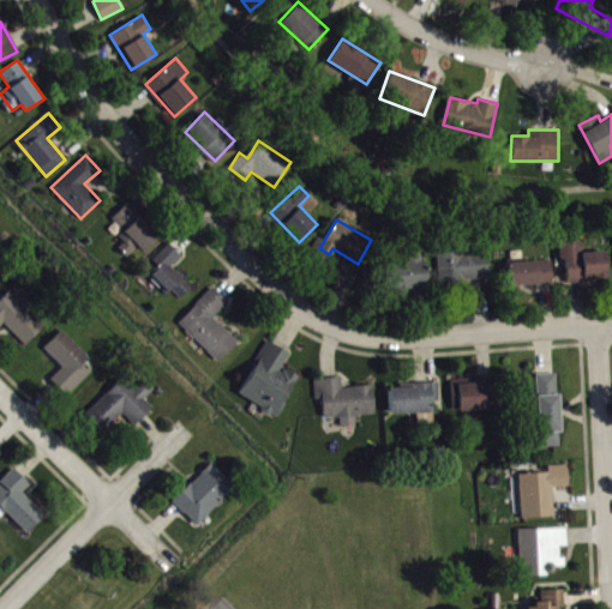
[(568,281),(607,279),(606,251),(583,251),(582,239),(561,239),(561,259),(567,259),(568,281)]
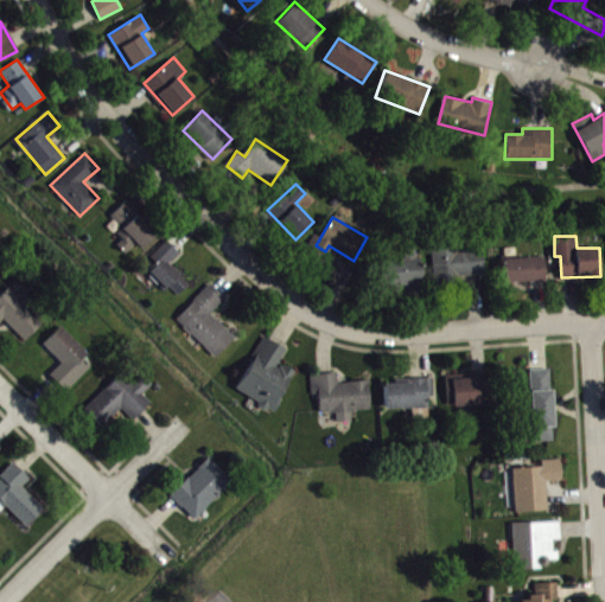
[(165,290),(169,286),(178,294),(190,282),(169,263),(179,251),(166,239),(150,256),(155,261),(145,271),(165,290)]
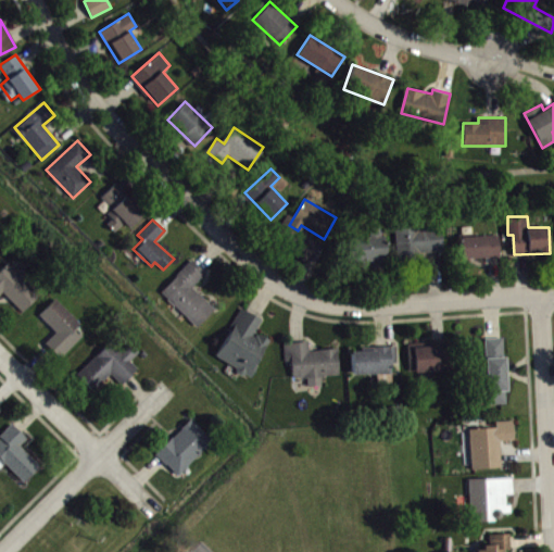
[(419,227),(419,223),(395,224),(398,255),(443,253),(442,226),(419,227)]
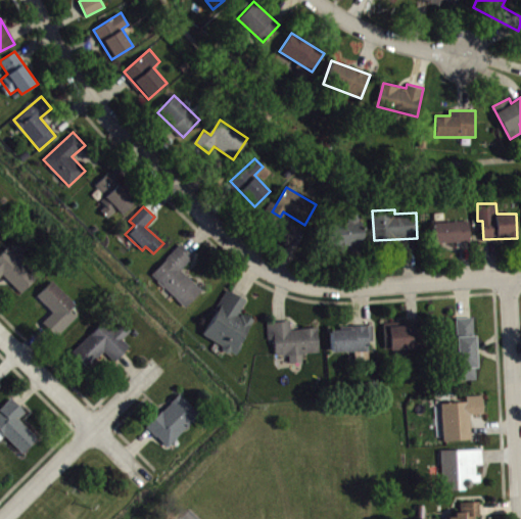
[(433,222),(434,243),(470,242),(470,221),(433,222)]
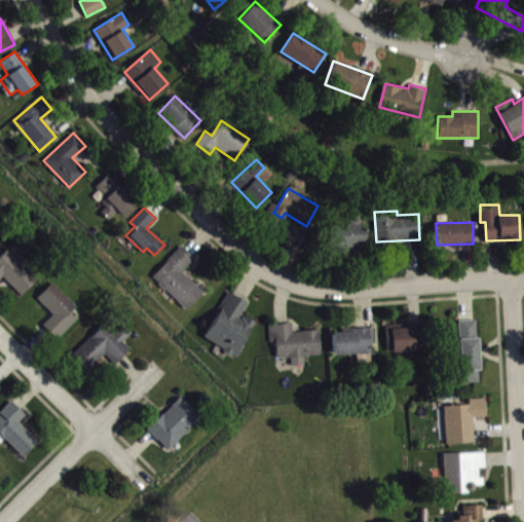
[(195,258),(181,245),(152,276),(187,309),(203,291),(182,272),(195,258)]
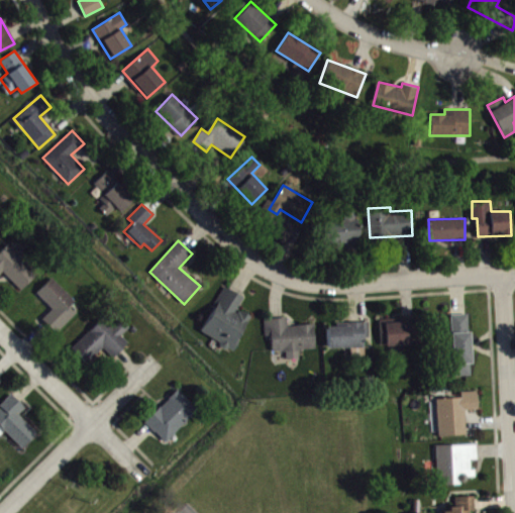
[(0,274),(3,271),(20,290),(37,275),(9,242),(0,249),(0,274)]
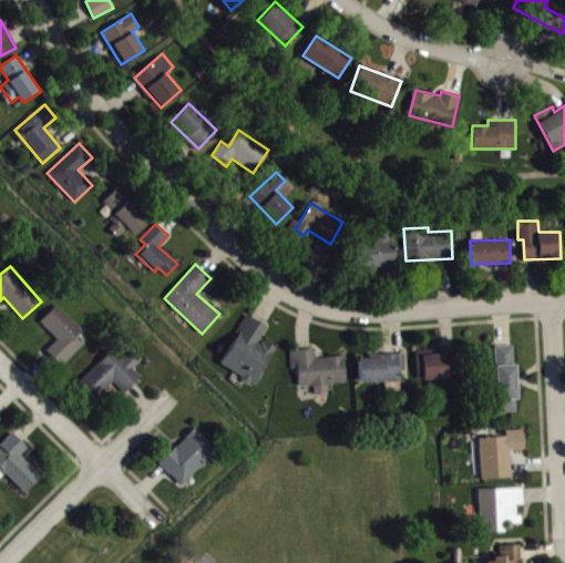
[(82,330),(57,305),(40,321),(57,339),(48,348),(63,364),(85,343),(78,335),(82,330)]
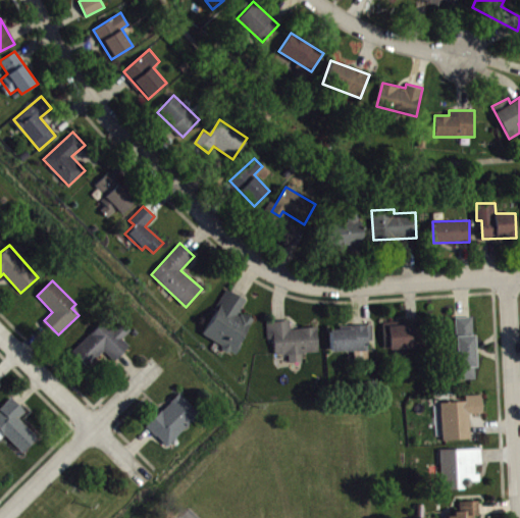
[(246,300),(227,289),(201,334),(235,353),(254,319),(240,311),(246,300)]
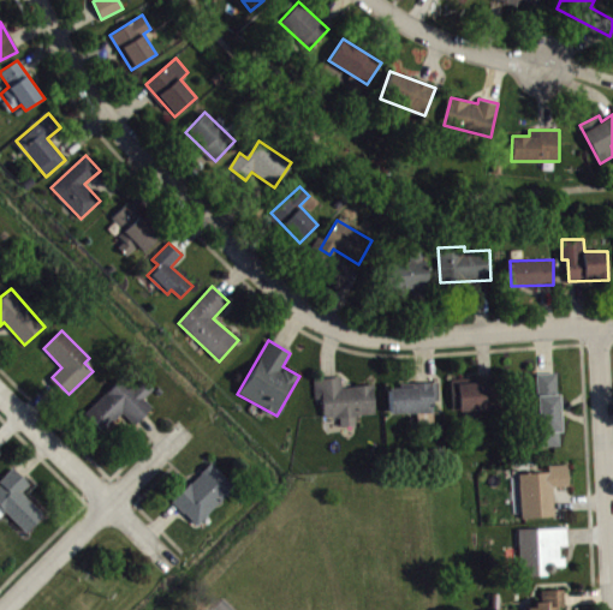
[(560,374),(536,374),(537,446),(561,446),(560,374)]
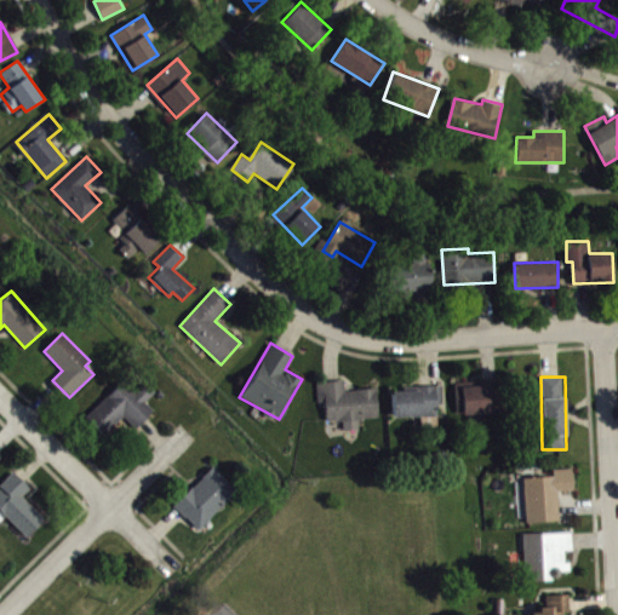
[(104,435),(122,417),(136,429),(154,411),(146,402),(156,391),(143,379),(133,389),(124,379),(86,418),(104,435)]
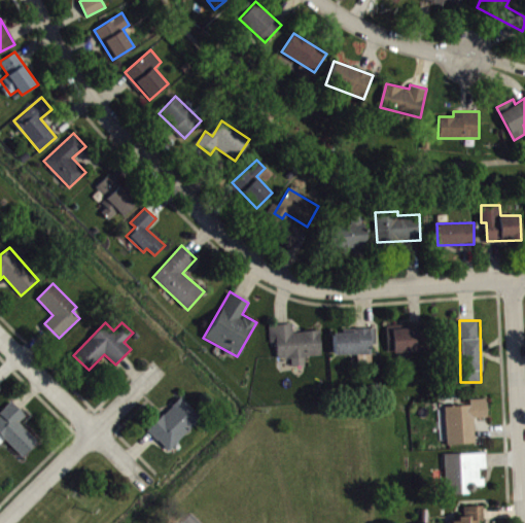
[(387,327),(388,352),(428,351),(428,322),(417,323),(417,326),(387,327)]
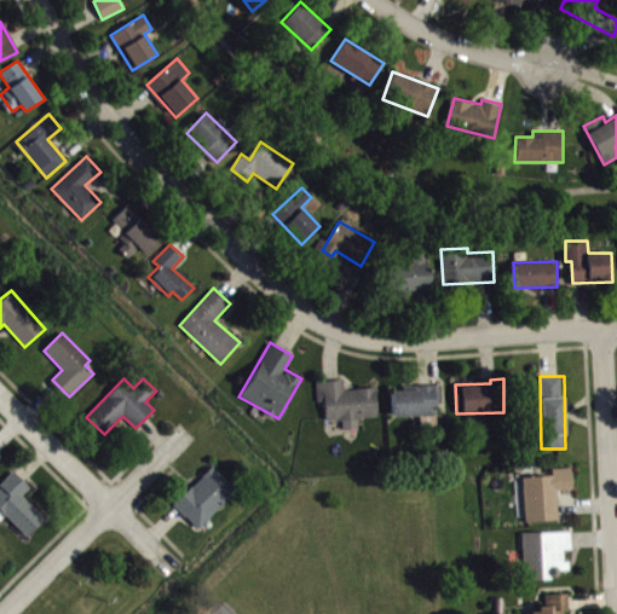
[(379,417),(378,388),(345,389),(344,380),(316,381),(317,401),(326,401),(326,421),(342,420),(344,429),(358,429),(358,418),(379,417)]
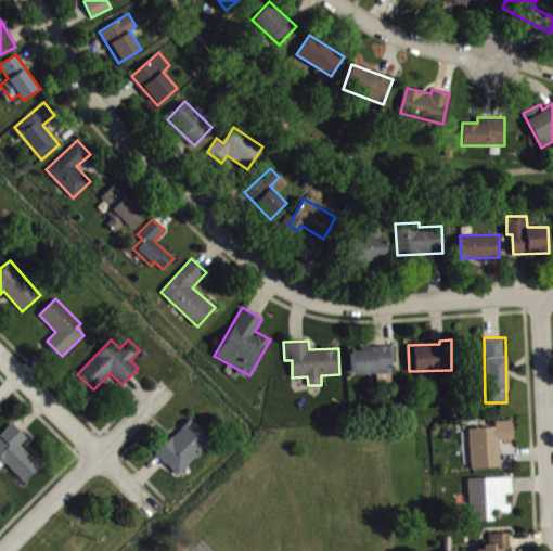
[(397,347),(352,349),(352,373),(393,372),(391,361),(397,361),(397,347)]
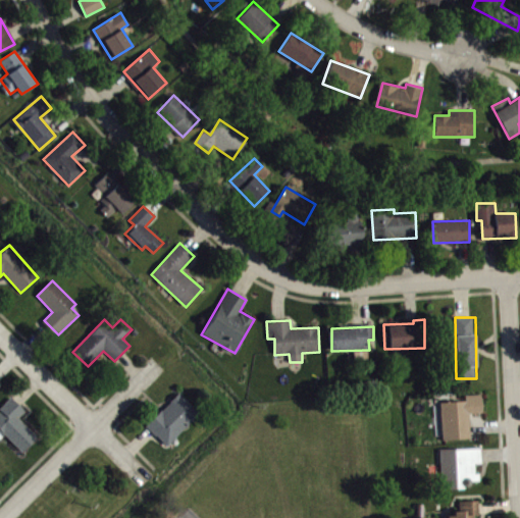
[(146,425),(166,447),(200,414),(179,393),(146,425)]
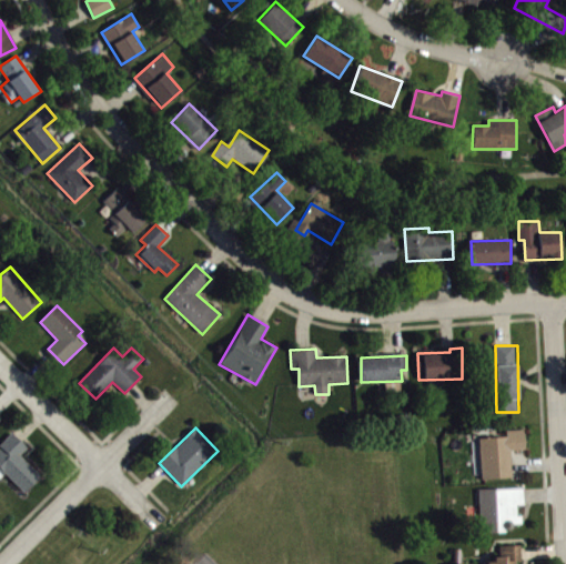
[(481,437),(482,479),(513,477),(512,450),(526,450),(525,430),(506,430),(507,436),(481,437)]
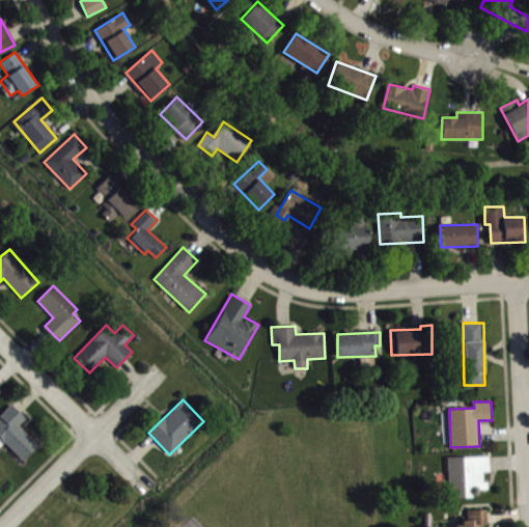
[(0,448),(5,442),(24,461),(39,444),(20,425),(27,418),(12,405),(0,417),(0,448)]
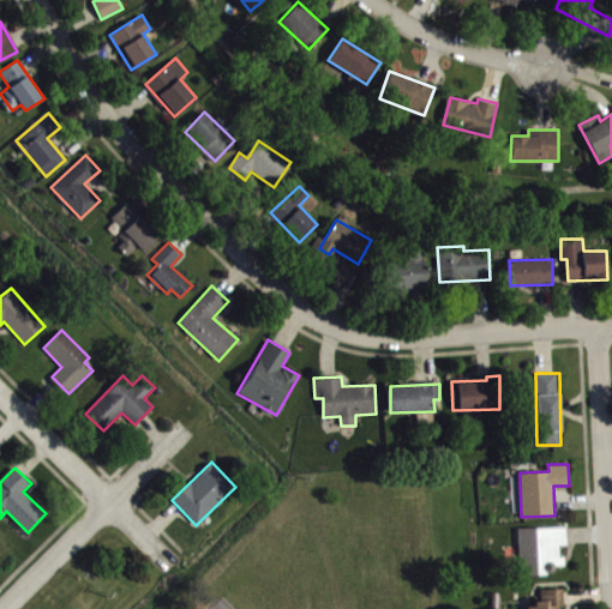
[(519,529),(520,576),(552,574),(552,566),(564,566),(564,556),(559,556),(558,546),(567,544),(565,526),(519,529)]
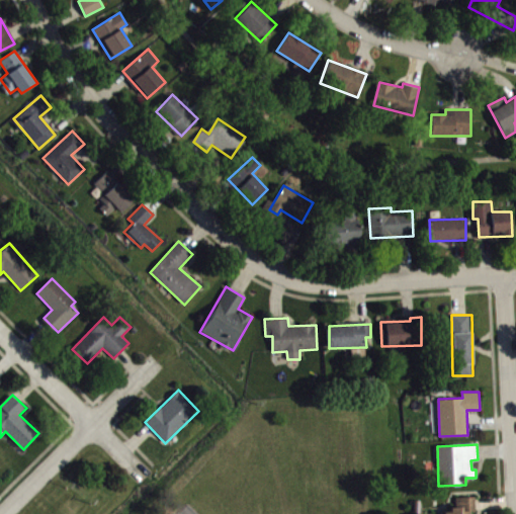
[(468,513),(469,511),(476,511),(476,497),(455,497),(456,509),(444,510),(444,513),(468,513)]
